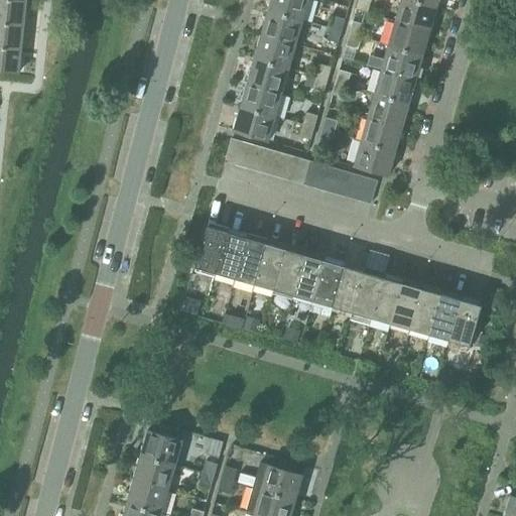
[(0,0),(0,21),(24,24),(26,0),(0,0)]
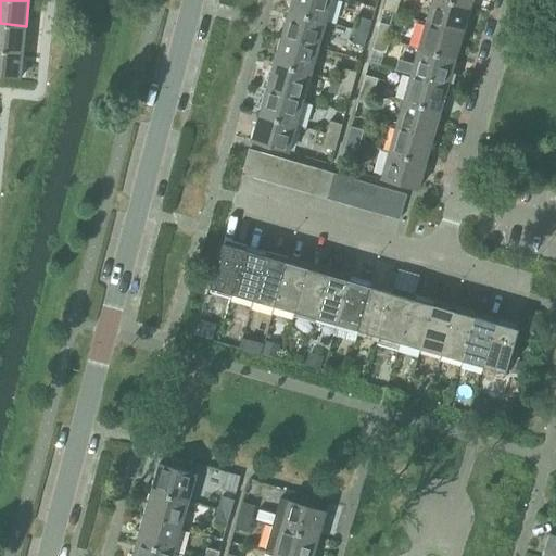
[(292,0),(290,11),(327,22),(332,0),(292,0)]
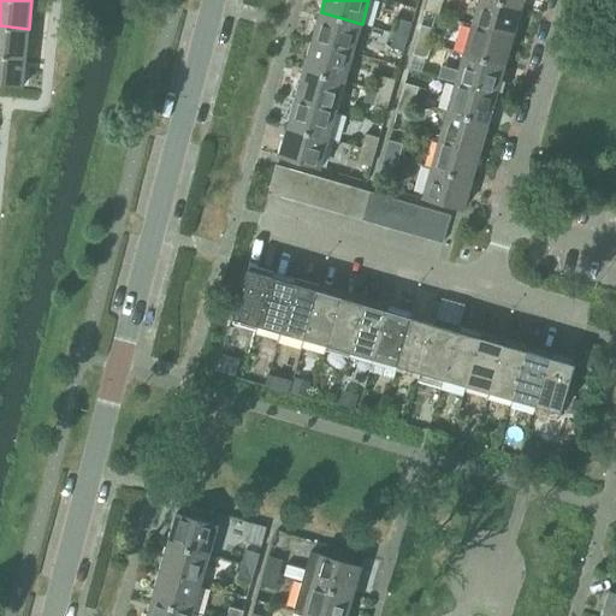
[(496,0),(479,0),(473,24),(514,36),(522,7),(496,0)]
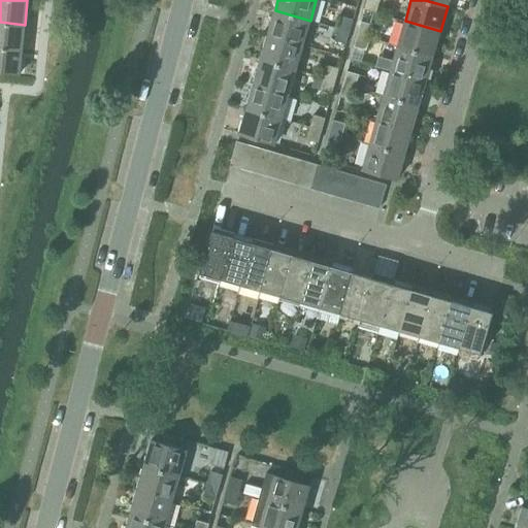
[(275,10),(268,35),(303,44),(310,21),(275,10)]
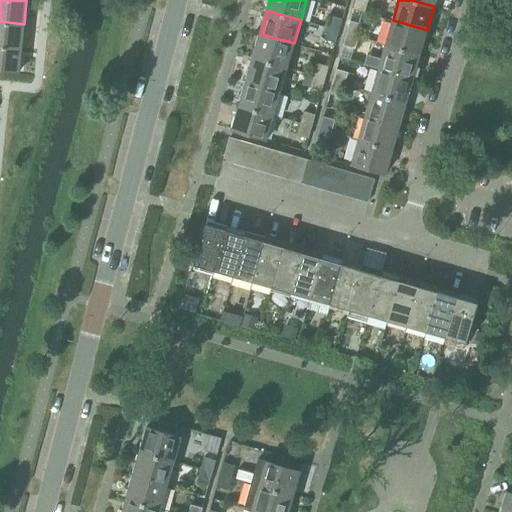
[(332,15),(328,27),(339,31),(343,19),(332,15)]
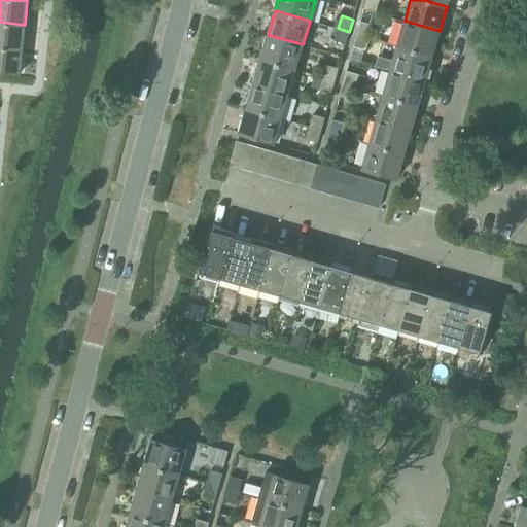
[(405,21),(397,45),(432,56),(440,31),(405,21)]
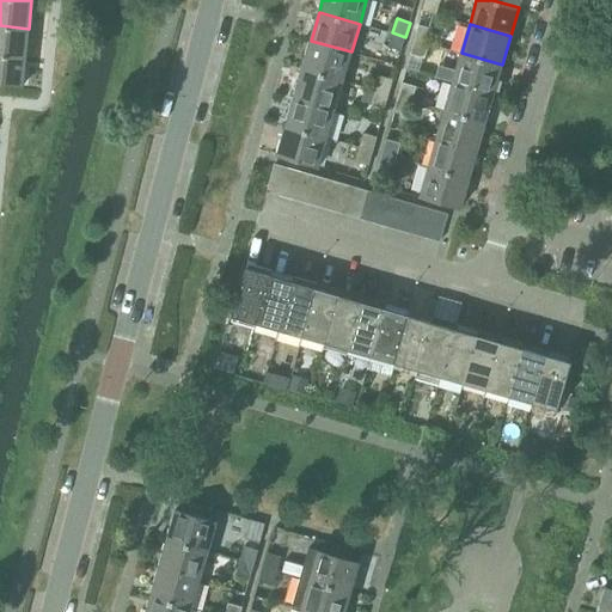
[(0,25),(0,54),(26,57),(29,29),(0,25)]
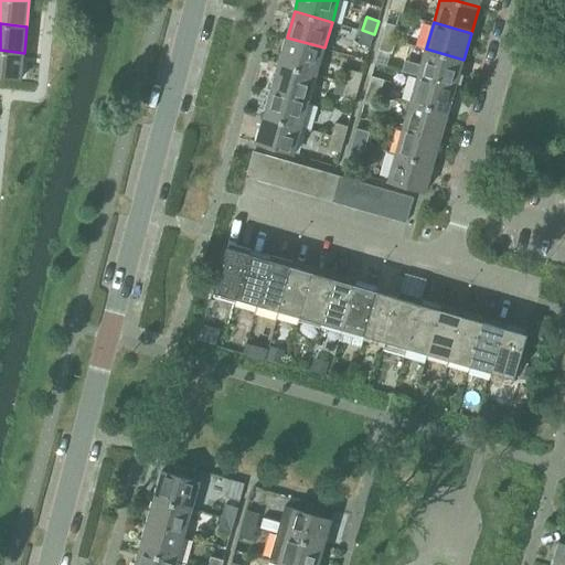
[(387,23),(384,36),(396,40),(400,27),(387,23)]
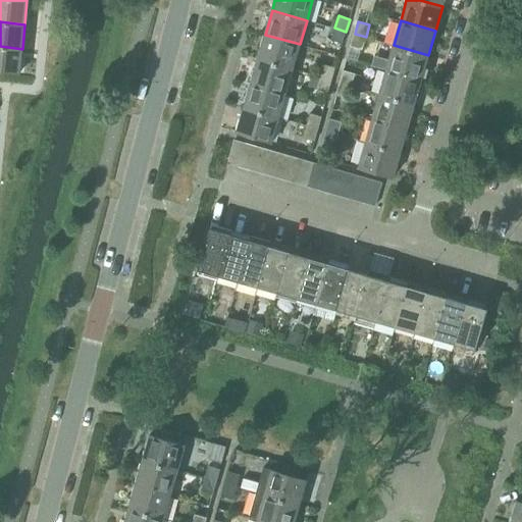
[(346,32),(334,28),(331,40),(343,43),(346,32)]
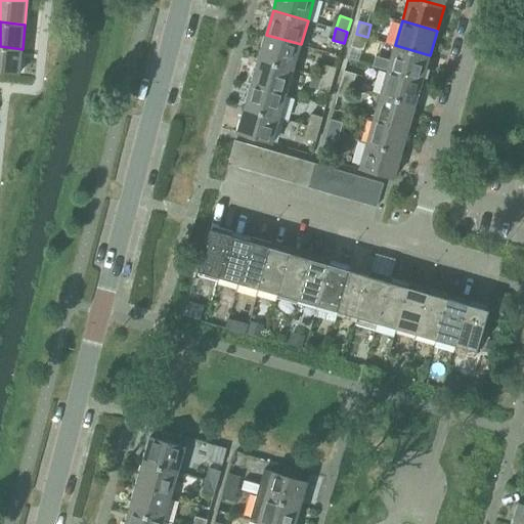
[(367,37),(356,34),(352,46),(363,49),(367,37)]
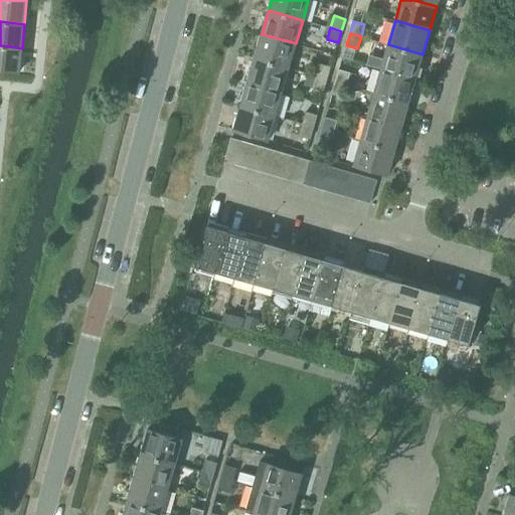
[(262,34),(254,57),(290,67),(296,43),(262,34)]
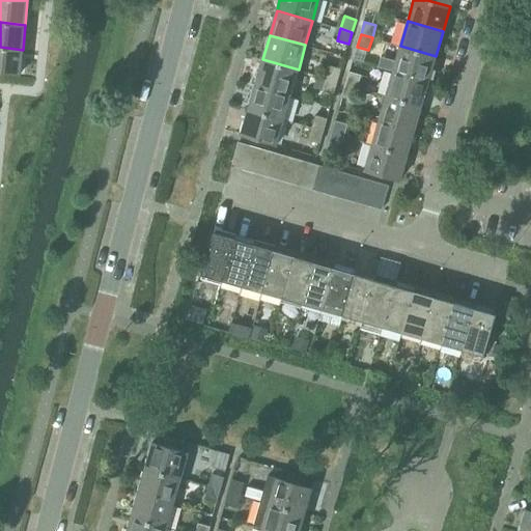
[(400,46),(393,71),(429,81),(436,56),(400,46)]
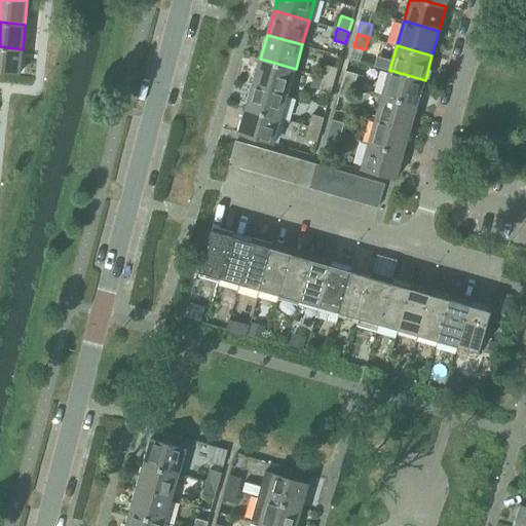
[(23,49),(0,46),(0,72),(20,74),(23,49)]
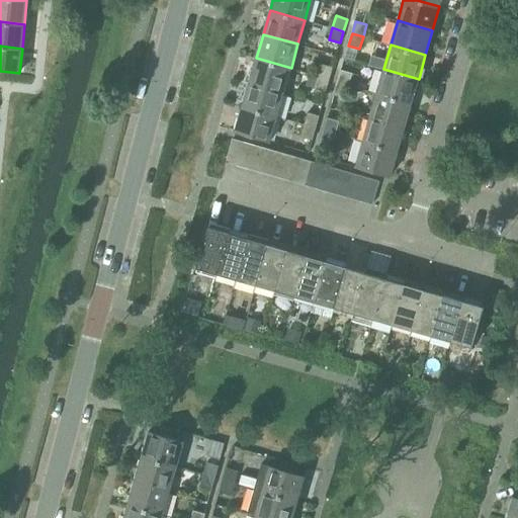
[(256,58),(249,82),(284,92),(291,68),(256,58)]
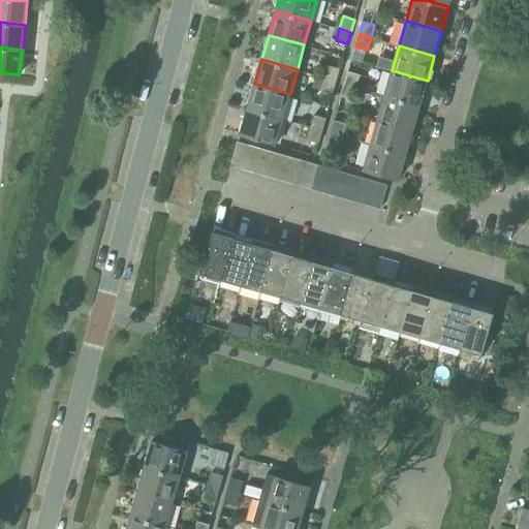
[(329,65),(325,78),(337,81),(340,68),(329,65)]
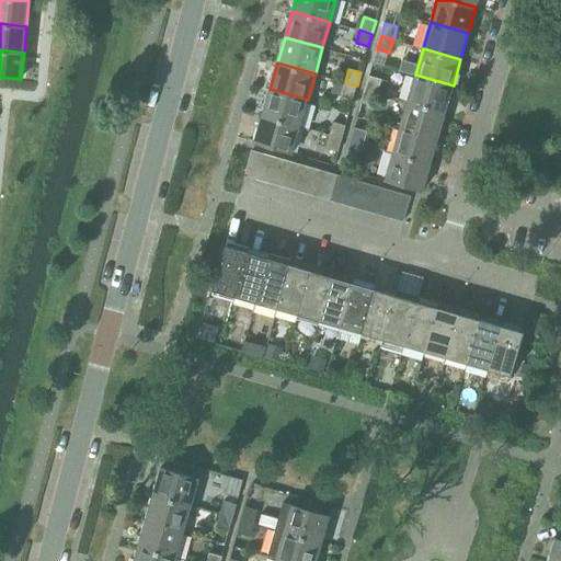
[(415,75),(408,101),(446,112),(454,86),(415,75)]
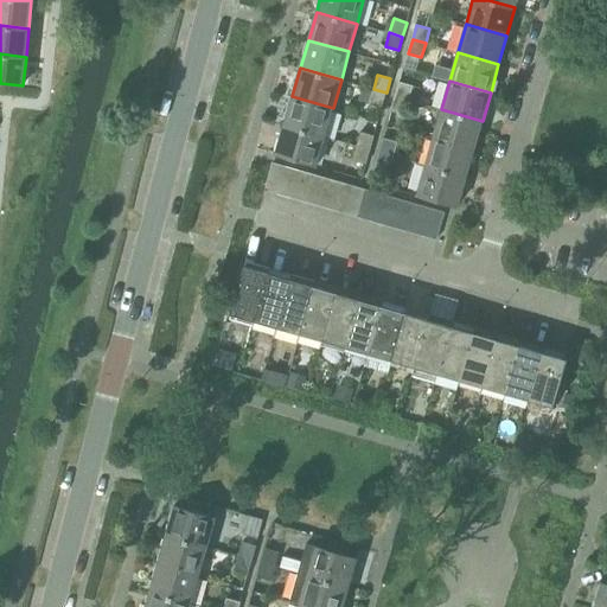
[(400,82),(396,95),(409,100),(414,85),(400,82)]
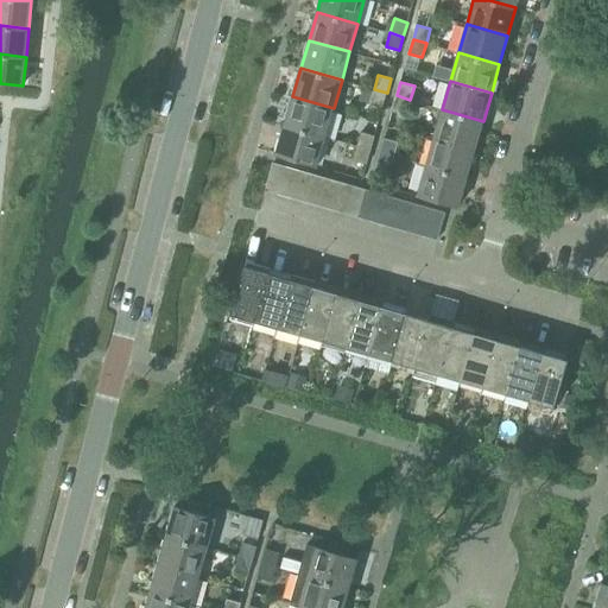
[(387,93),(374,89),(369,103),(382,107),(387,93)]
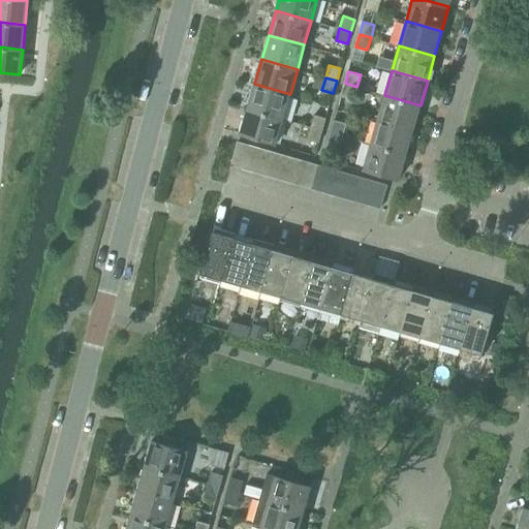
[(356,87),(345,83),(341,95),(353,99),(356,87)]
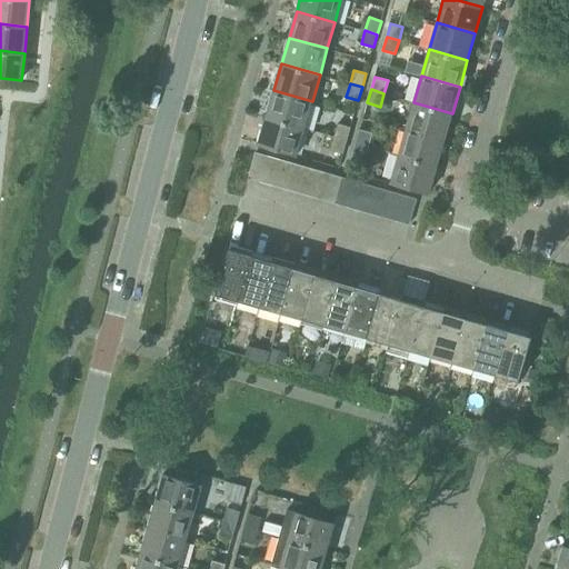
[(273,90),(266,117),(305,128),(312,101),(273,90)]
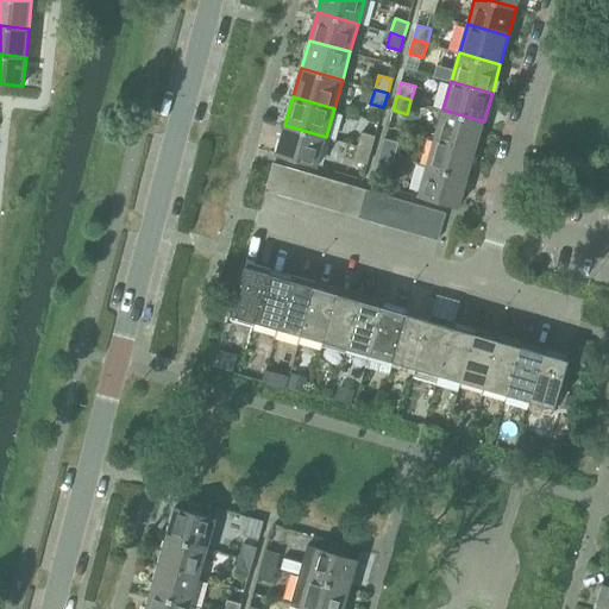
[(443,110),(434,137),(476,149),(484,121),(443,110)]
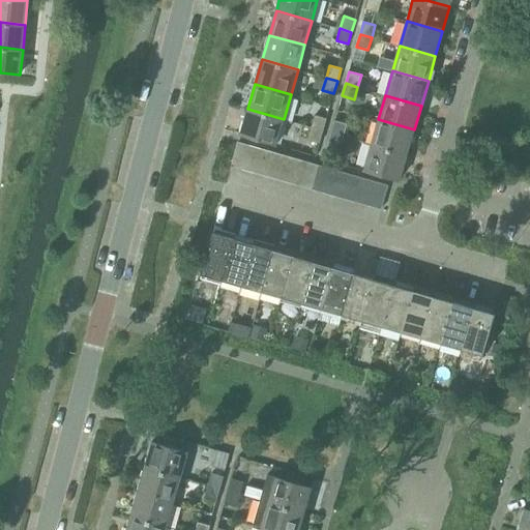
[(284,119),(247,109),(240,134),(276,144),(284,119)]
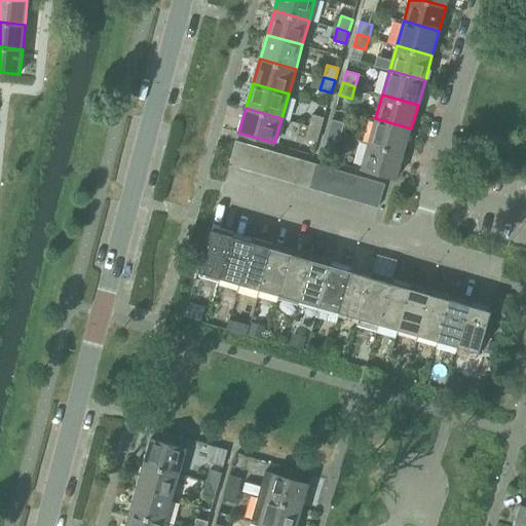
[(312,114),(309,126),(321,129),(325,117),(312,114)]
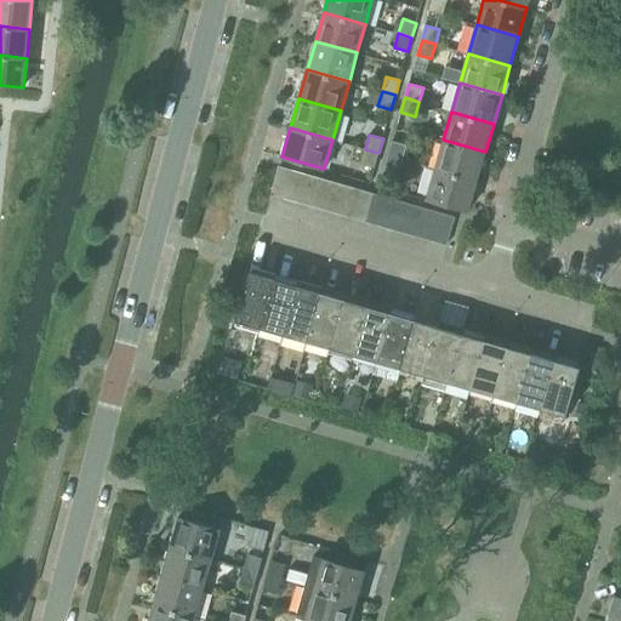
[(443,140),(436,169),(477,181),(485,152),(443,140)]
